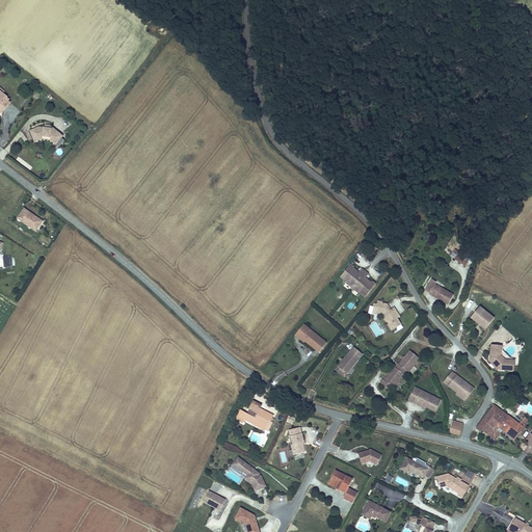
[(0,98),(0,109),(0,110),(7,101),(9,99),(3,95),(0,98)]
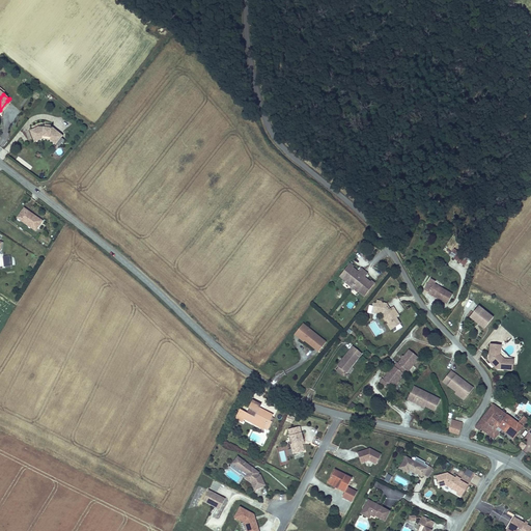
[(9,103),(7,101),(0,110),(2,112),(9,103)]
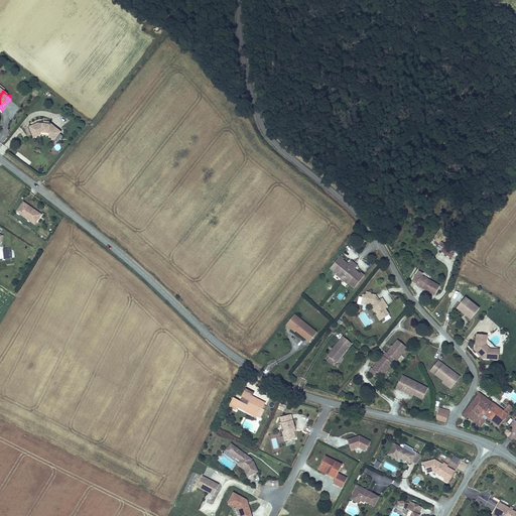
[(49,126),(47,125),(41,124),(36,124),(28,127),(31,137),(40,133),(47,134),(50,137),(51,136),(55,138),(59,133),(49,125),(49,126)]
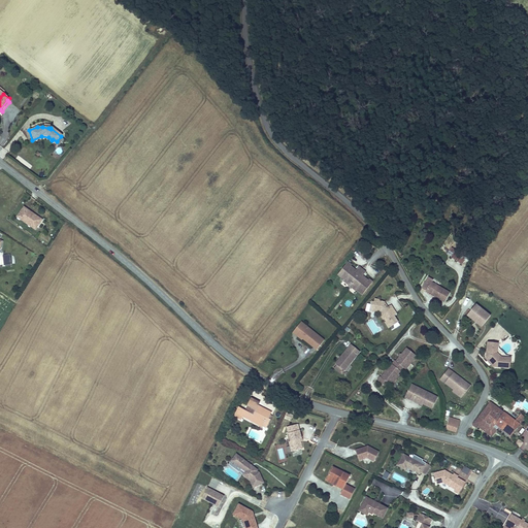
[(17,218),(35,229),(41,219),(24,207),(17,218)]
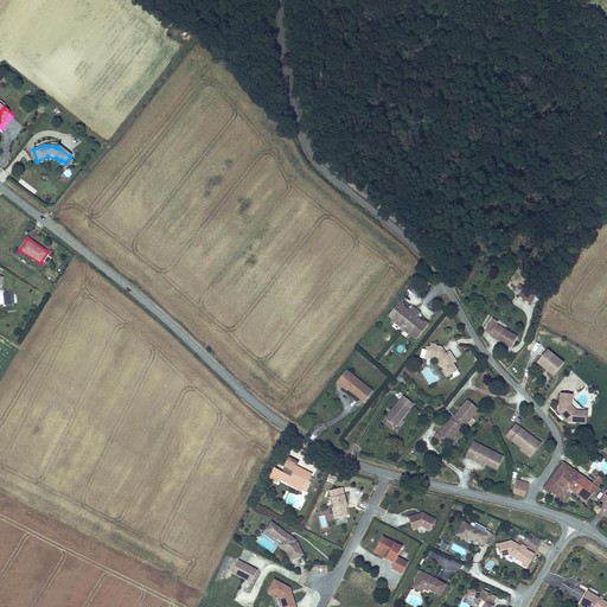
[(537,296),(523,287),(518,295),(531,305),(537,296)]
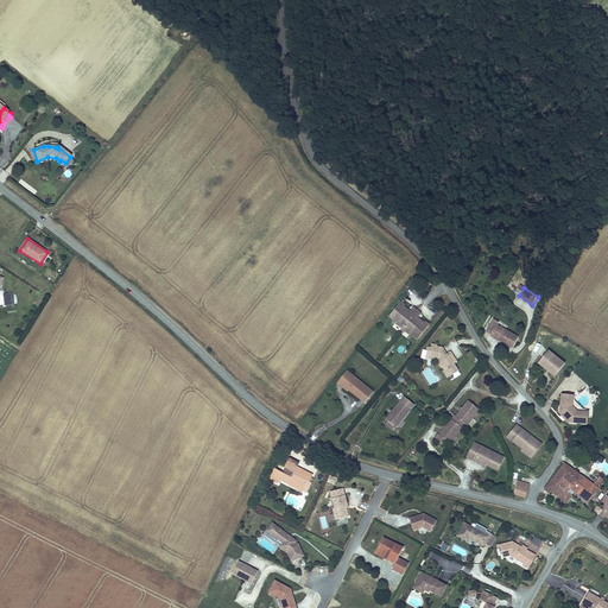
[(12,292),(4,293),(5,305),(13,304),(12,292)]
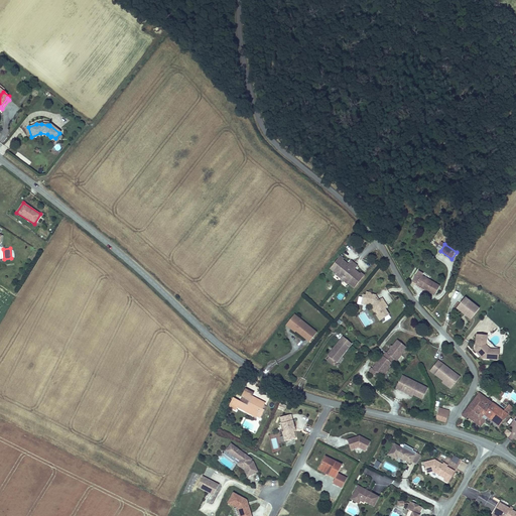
[(361,273),(360,274),(358,275),(354,271),(355,270),(358,266),(351,261),(348,265),(347,266),(343,262),(343,261),(344,260),(340,257),(331,268),(337,274),(336,275),(349,284),(349,283),(355,288),(365,276),(361,273)]
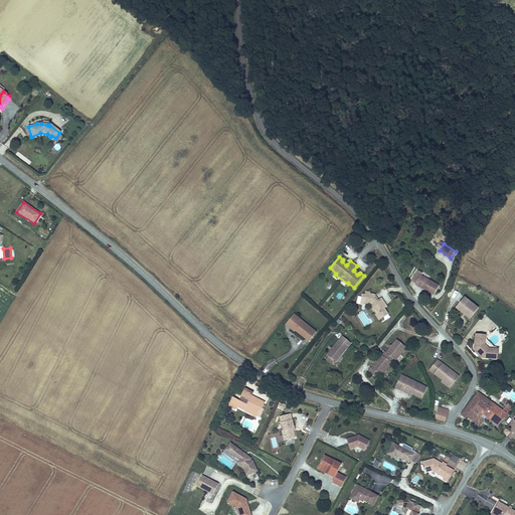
[(421,273),(417,270),(411,282),(433,294),(438,285),(420,275),(421,273)]
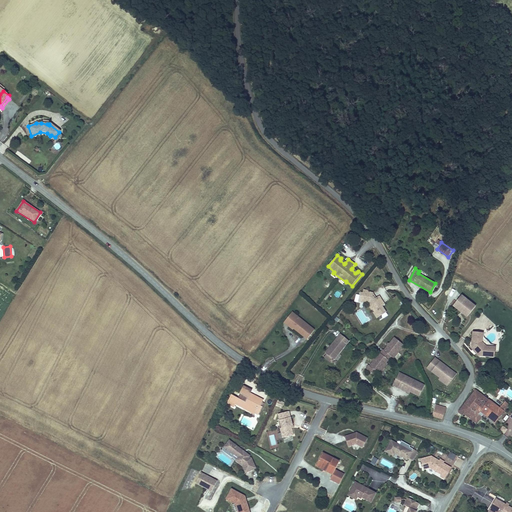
[(373,292),(367,291),(367,293),(363,293),(361,292),(360,298),(365,300),(366,302),(367,301),(371,304),(370,305),(372,309),(373,308),(376,311),(375,312),(378,317),(387,311),(383,305),(385,304),(381,296),(377,298),(375,299),(372,293),(373,292)]
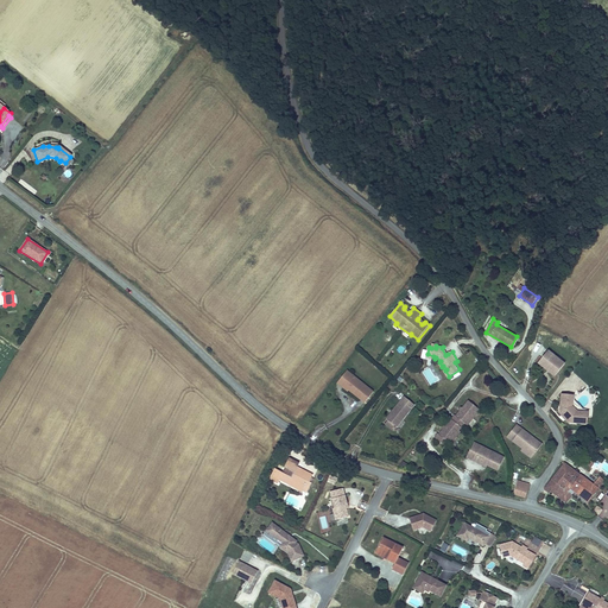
[(565,363),(549,350),(538,363),(555,378),(565,363)]
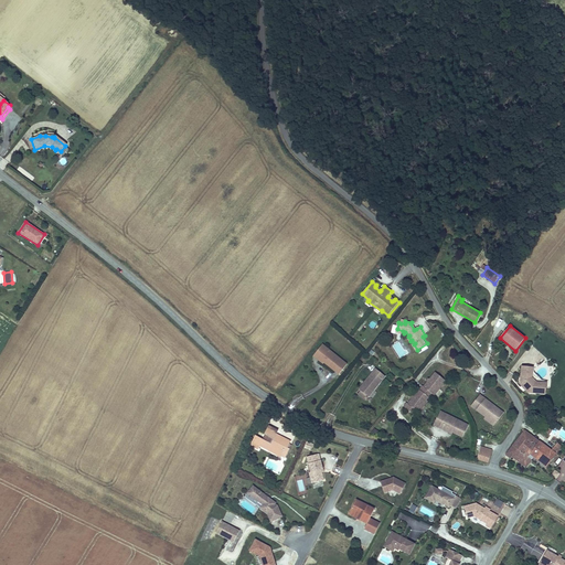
[(349,366),(329,350),(326,353),(322,350),(318,354),(323,359),(321,362),(326,365),(327,364),(341,376),(349,366)]
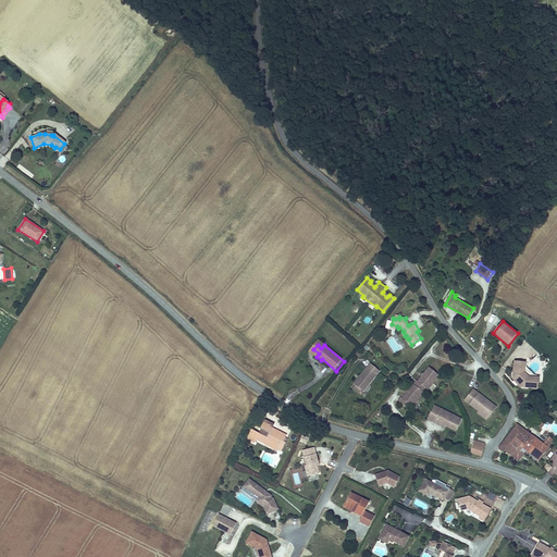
[(525,362),(516,361),(514,375),(518,378),(521,381),(522,383),(523,387),(540,387),(540,378),(530,378),(524,372),(525,362)]
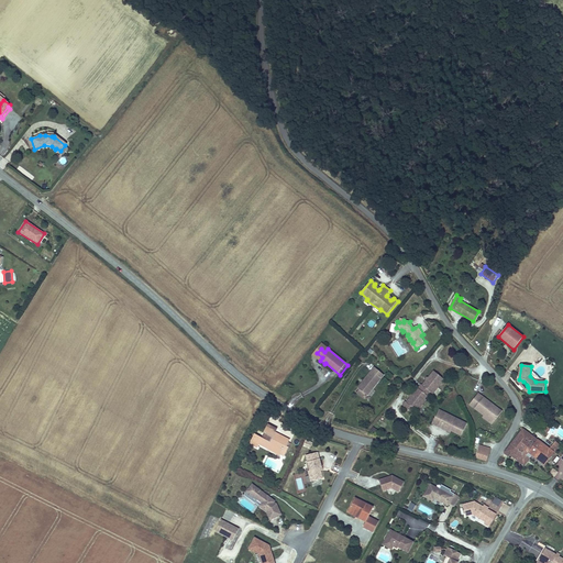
[(383,375),(374,367),(357,387),(366,395),(383,375)]
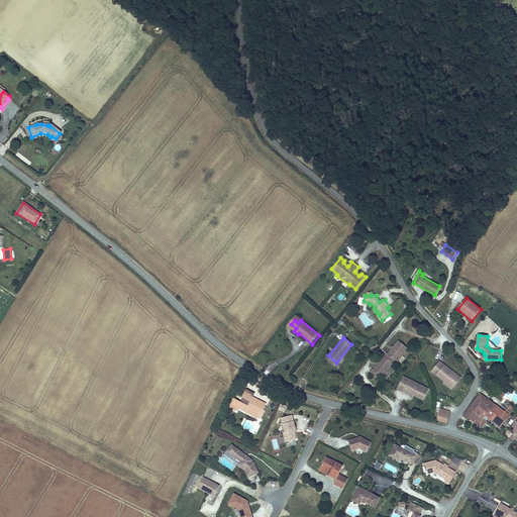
[(379,367),(378,367),(374,370),(371,373),(379,380),(381,376),(384,378),(391,370),(389,368),(396,360),(398,363),(407,351),(405,350),(407,347),(399,341),(394,347),(395,349),(393,351),(392,350),(388,354),(387,354),(380,364),(381,365),(379,367)]
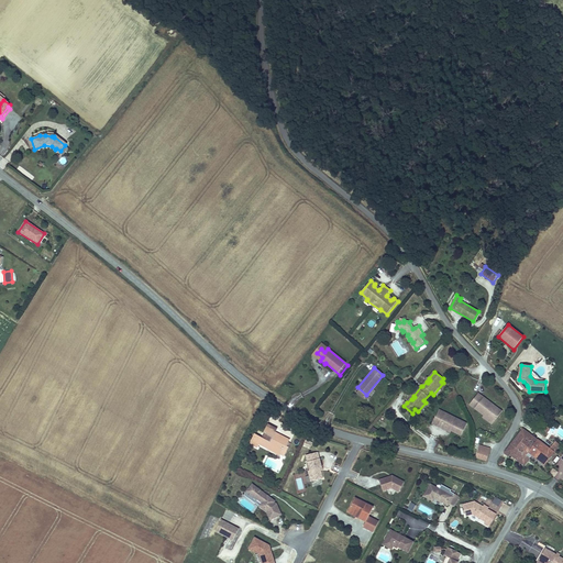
[(482,412),(489,404),(475,393),(467,404),(473,408),(474,406),(482,412)]
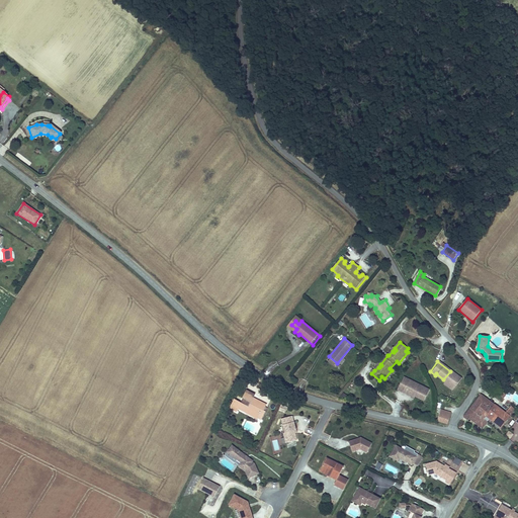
[(454,374),(450,371),(443,379),(454,387),(461,379),(455,375),(453,374),(454,374)]
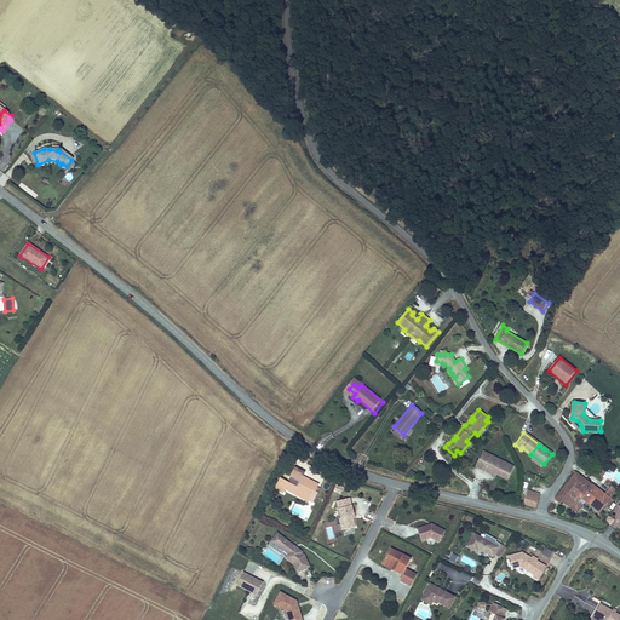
[(483,466),(507,478),(512,468),(481,452),(475,468),(481,470),(483,466)]
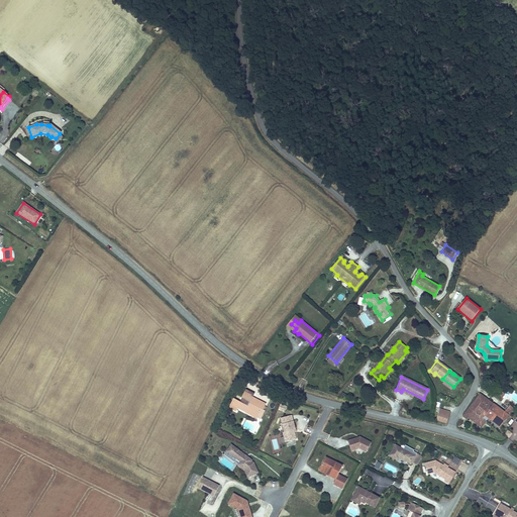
[(442,379),(441,380),(443,382),(442,383),(451,390),(453,387),(442,379)]
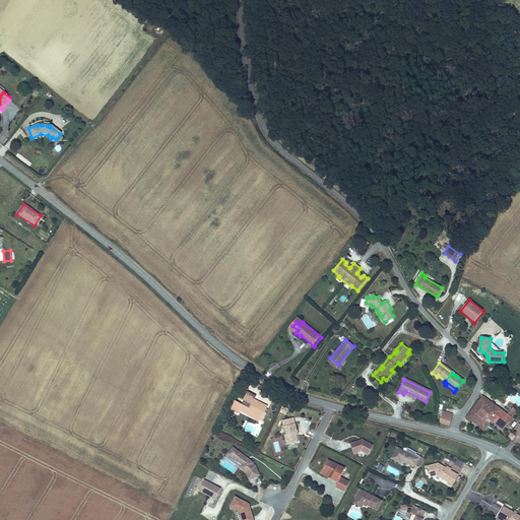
[(425,403),(426,401),(405,391),(403,394),(414,400),(415,398),(425,403)]
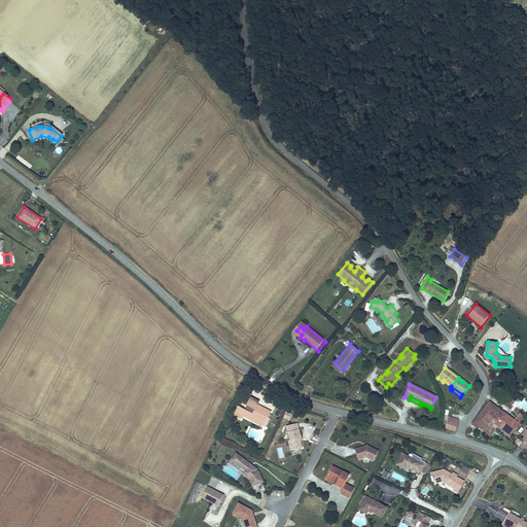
[(269,421),(272,416),(272,415),(257,407),(258,403),(250,399),(246,407),(248,408),(246,414),(238,410),(233,420),(239,423),(241,419),(249,423),(251,420),(264,426),(262,428),(267,430),(271,422),(269,421)]
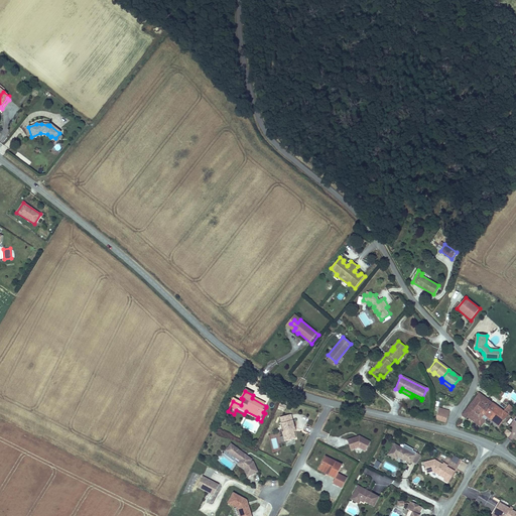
[(476,397),(468,407),(473,411),(480,402),(483,405),(487,400),(484,398),(482,401),(476,397)]
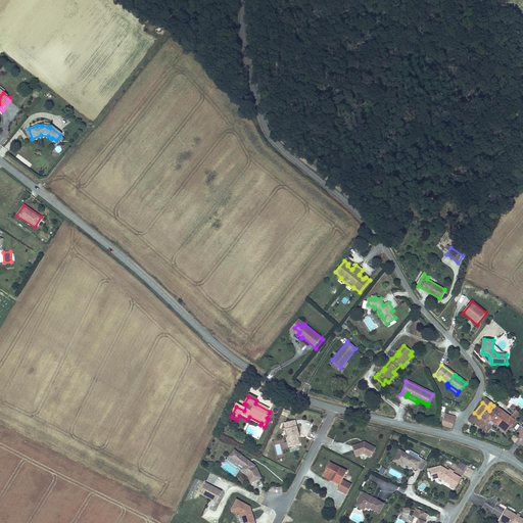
[(504,414),(493,406),(489,411),(486,408),(479,417),(488,424),(490,421),(492,423),(495,425),(504,414)]
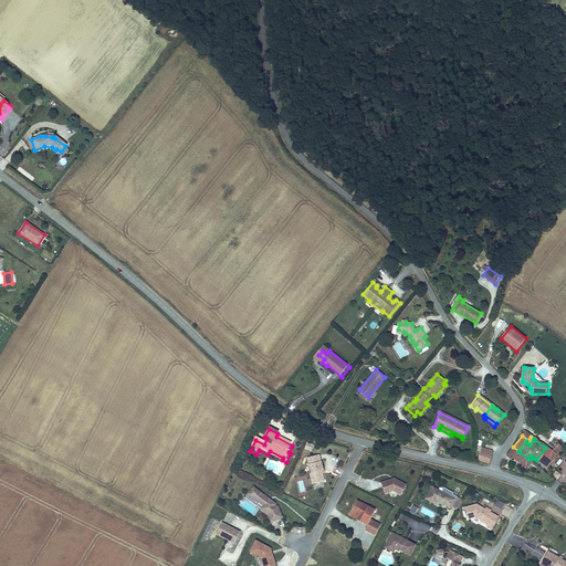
[(553,448),(557,443),(554,440),(547,448),(549,450),(552,447),(553,448)]
